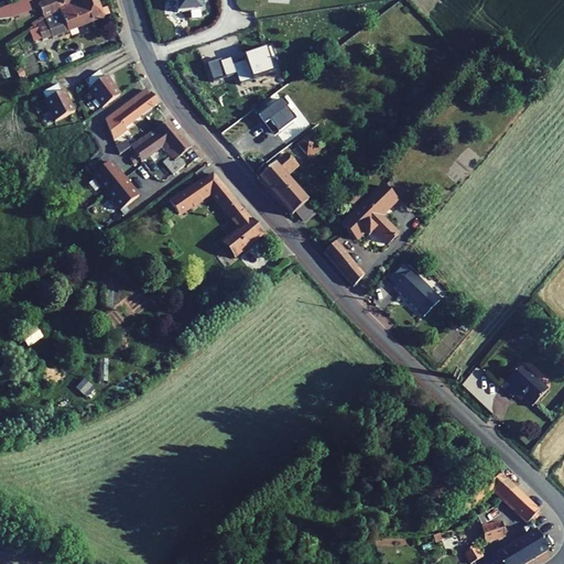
[(26,2),(25,0),(24,0),(0,9),(0,20),(11,19),(30,11),(26,2)]
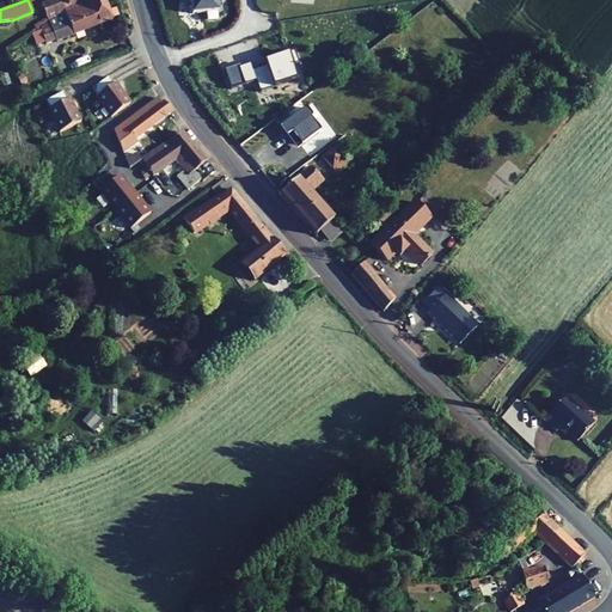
[(87,2),(91,12),(108,5),(104,0),(53,0),(41,5),(47,18),(48,22),(65,12),(87,2)]
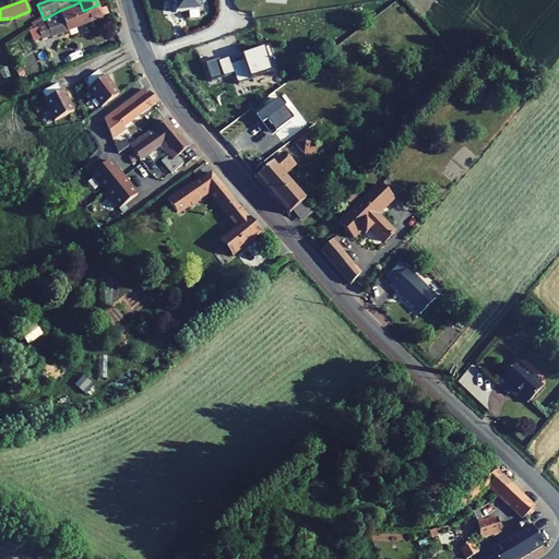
[(51,39),(104,18),(98,4),(83,11),(80,2),(59,11),(44,20),(36,25),(39,37),(42,40),(50,37),(51,39)]
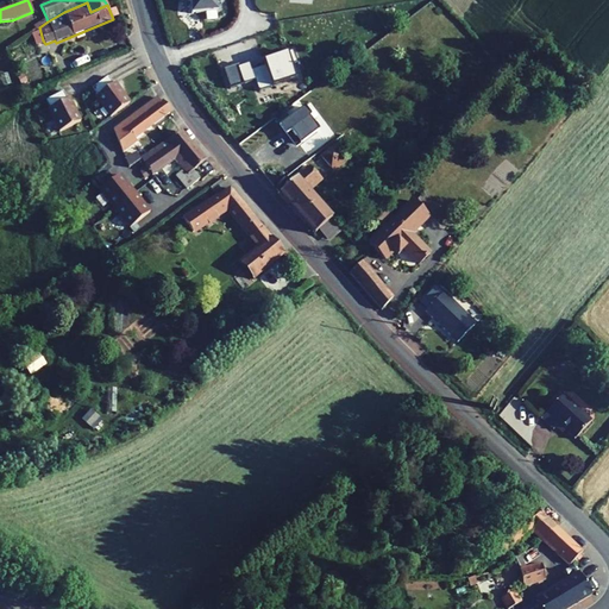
[(48,22),(46,18),(37,25),(33,27),(36,30),(39,27),(48,22)]
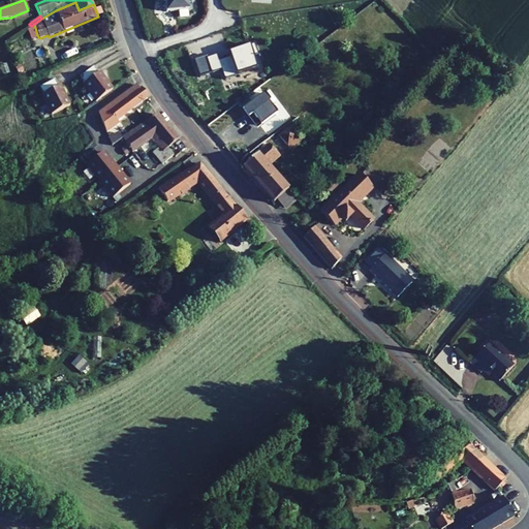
[(28,28),(31,37),(37,35),(34,24),(31,26),(28,28)]
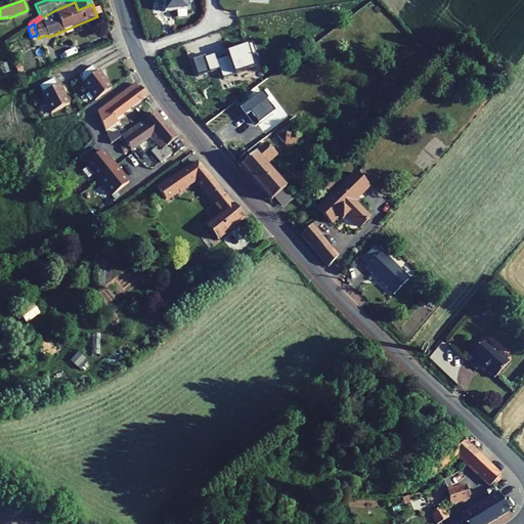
[(253,39),(235,45),(236,47),(228,50),(228,52),(217,56),(215,50),(205,53),(210,69),(220,64),(223,75),(256,62),(252,51),(256,49),(253,39)]
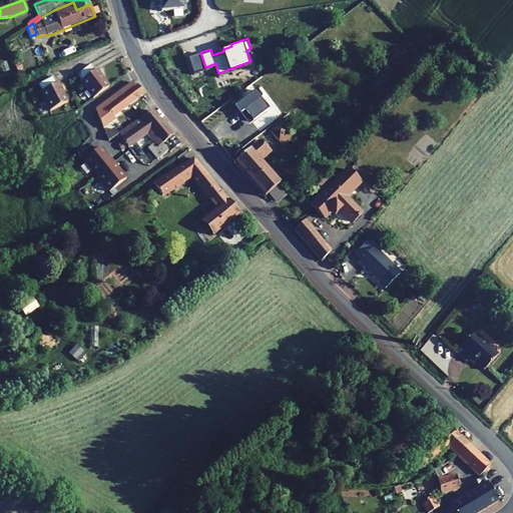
[(200,52),(200,51),(189,55),(194,70),(205,66),(200,52)]
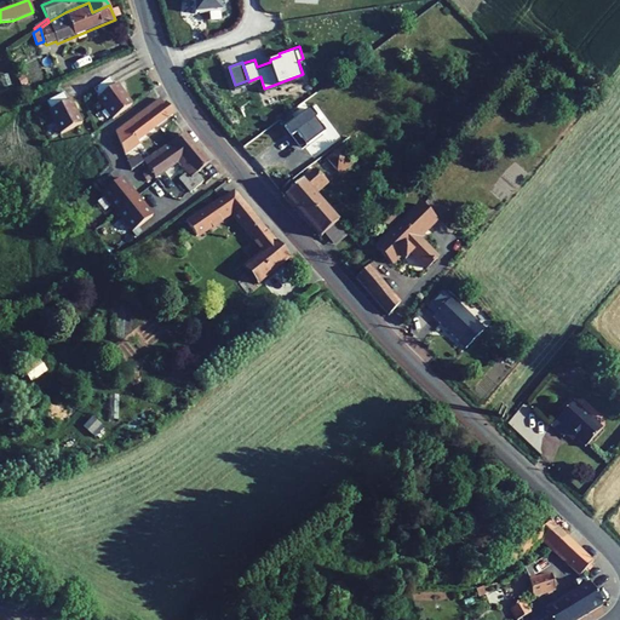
[(109,79),(93,91),(99,98),(115,86),(109,79)]
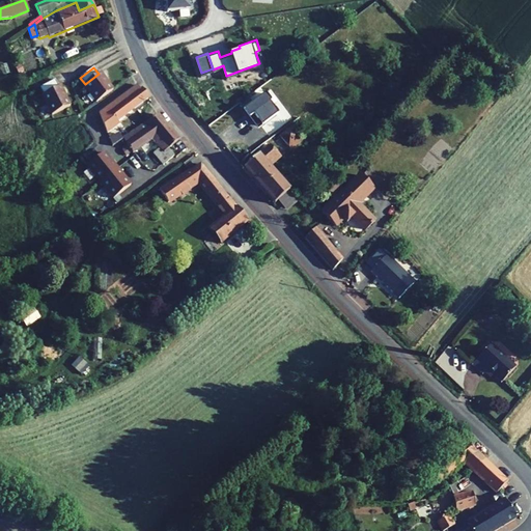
[(83,85),(95,103),(112,90),(100,73),(99,74),(85,84),(83,85)]
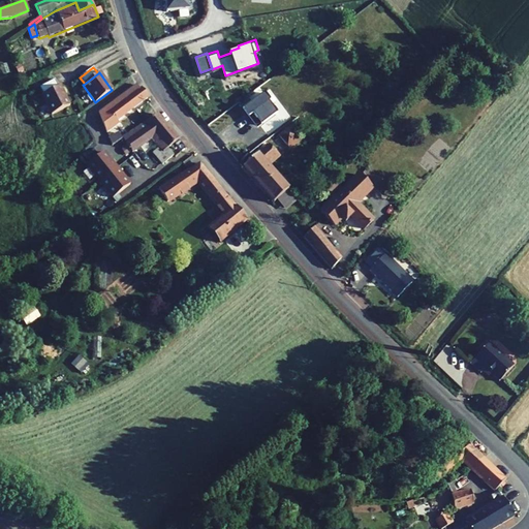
[(58,87),(55,81),(39,88),(43,95),(58,87)]
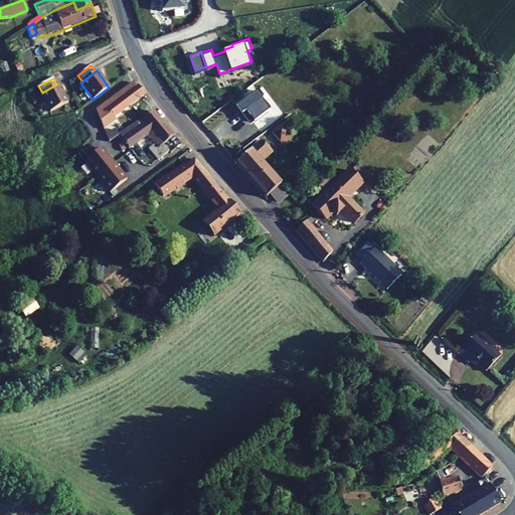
[(135,88),(132,82),(96,110),(104,129),(116,120),(113,117),(144,95),(137,86),(135,88)]
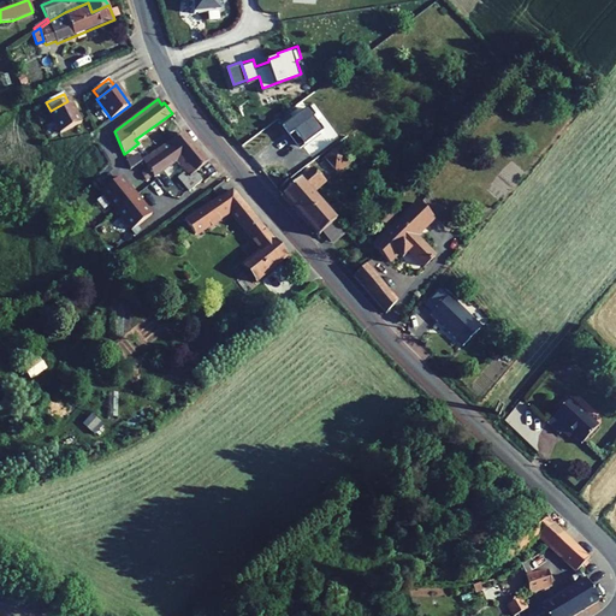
[(48,112),(59,134),(81,123),(70,100),(67,101),(51,111),(48,112)]
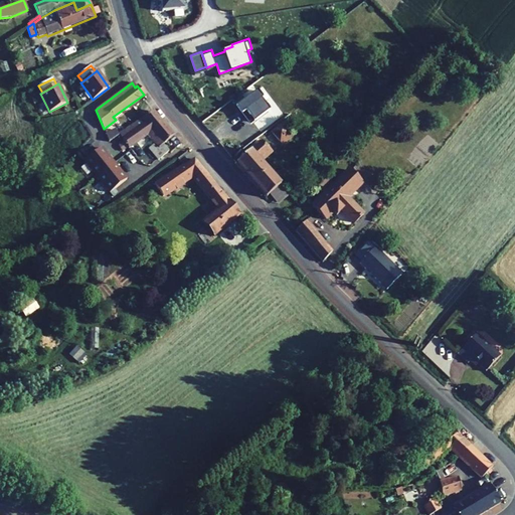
[(235,100),(243,124),(269,115),(261,91),(235,100)]
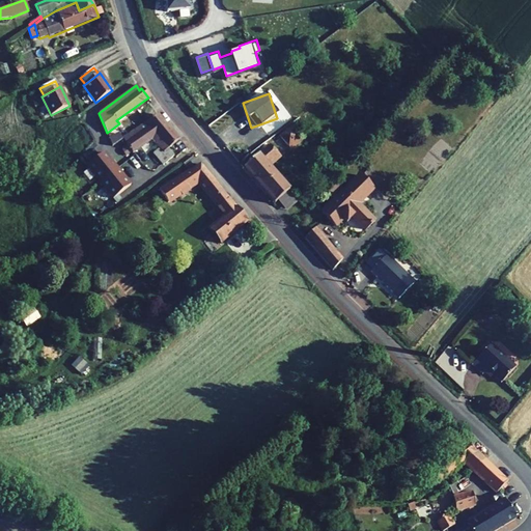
[(123,139),(133,154),(152,139),(168,128),(158,114),(123,139)]
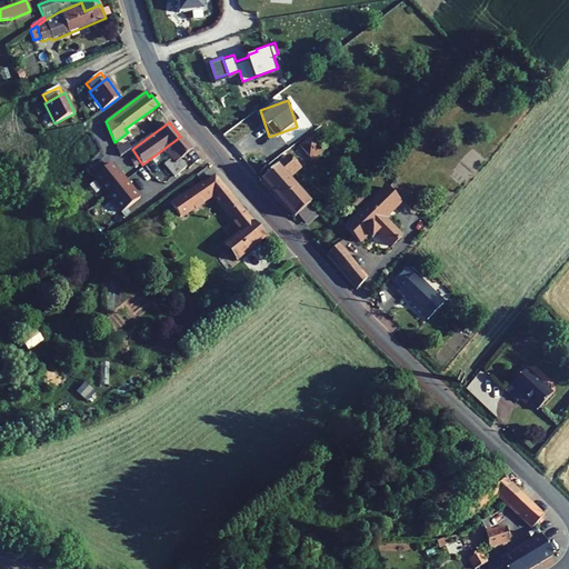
[(299,141),(318,161),(331,149),(313,128),(299,141)]
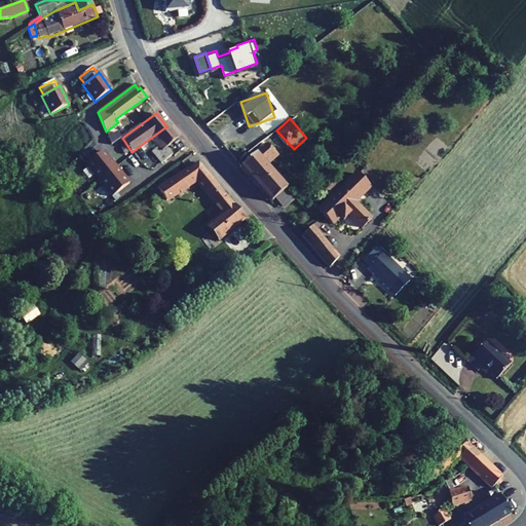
[(157,146),(161,151),(165,148),(177,139),(166,126),(151,138),(157,146)]
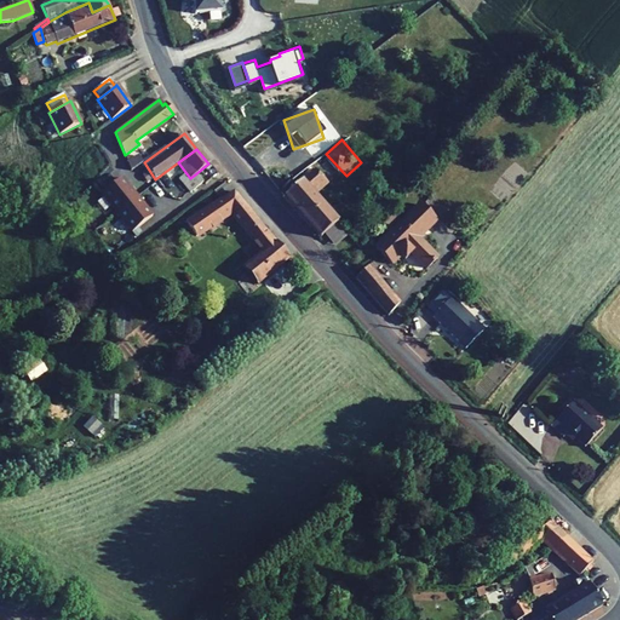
[(127,164),(131,171),(143,162),(138,156),(127,164)]
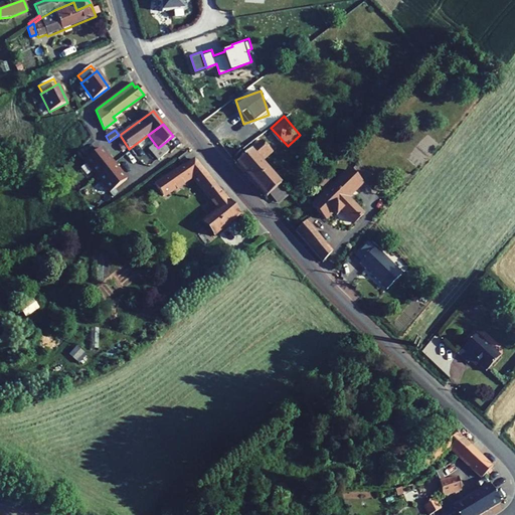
[(157,161),(168,152),(162,145),(158,148),(154,143),(148,149),(157,161)]
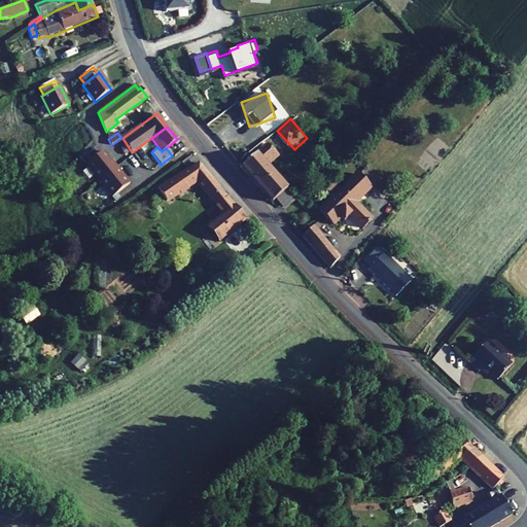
[(241,163),(251,173),(266,159),(257,148),(241,163)]
